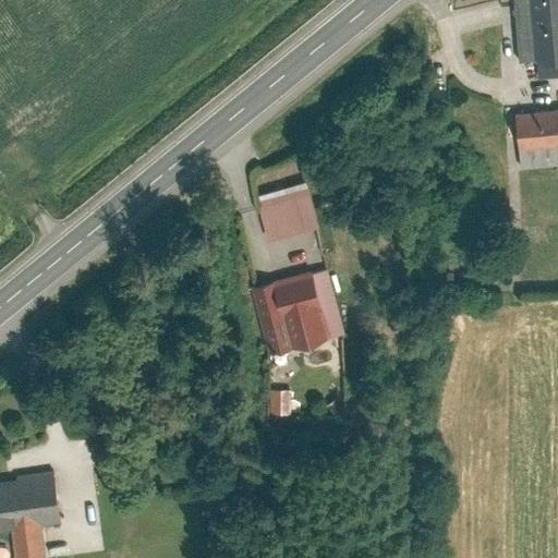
[(557,0),(513,0),(518,65),(557,62),(557,0)]
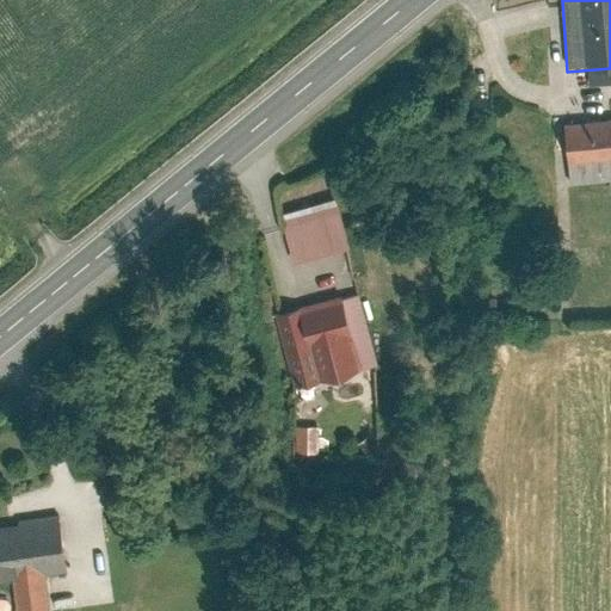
[(610,178),(610,117),(555,121),(559,181),(610,178)]
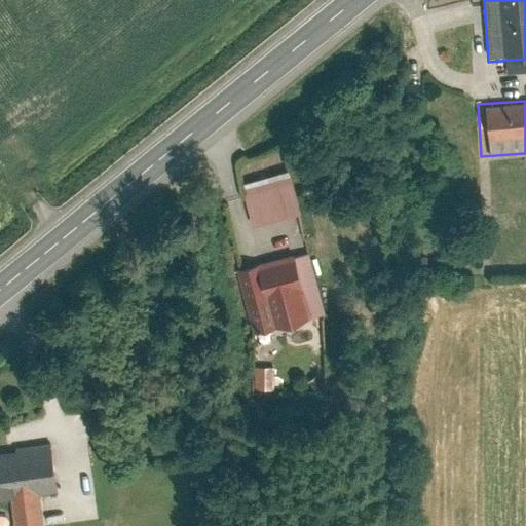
[(241,186),(253,230),(302,217),(290,173),(241,186)]
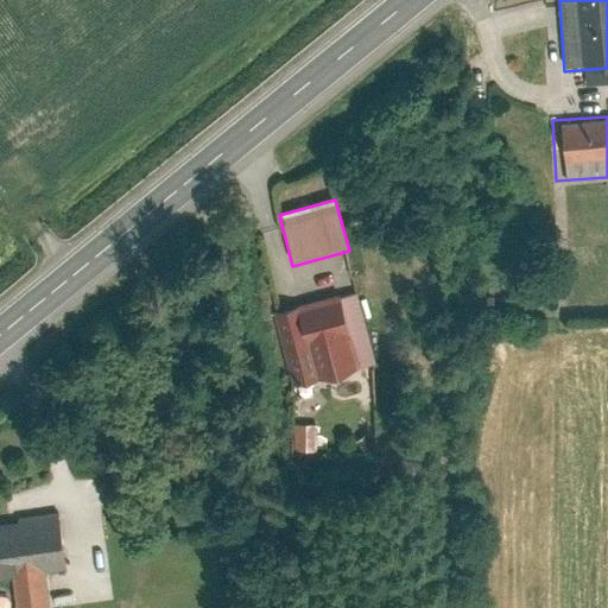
[(274,316),(295,390),(379,367),(360,293),(274,316)]
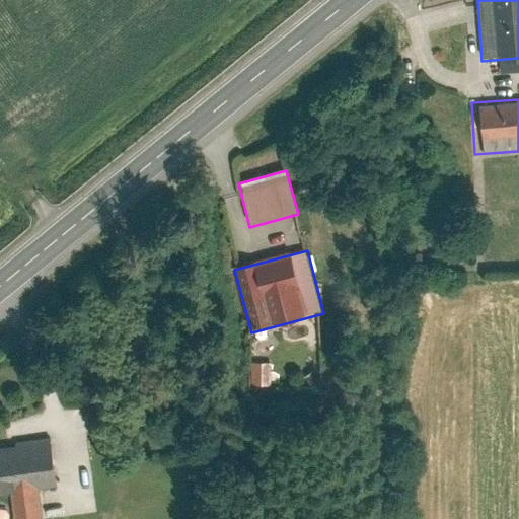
[(253,379),(270,378),(269,361),(252,362),(253,379)]
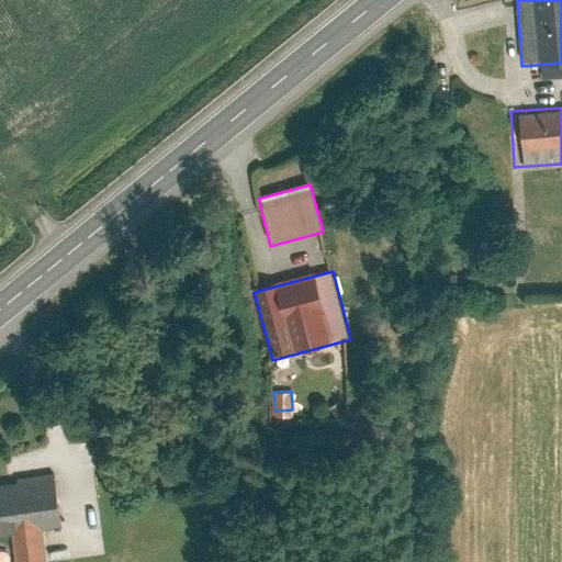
[(0,479),(0,536),(60,529),(54,472),(0,479)]
